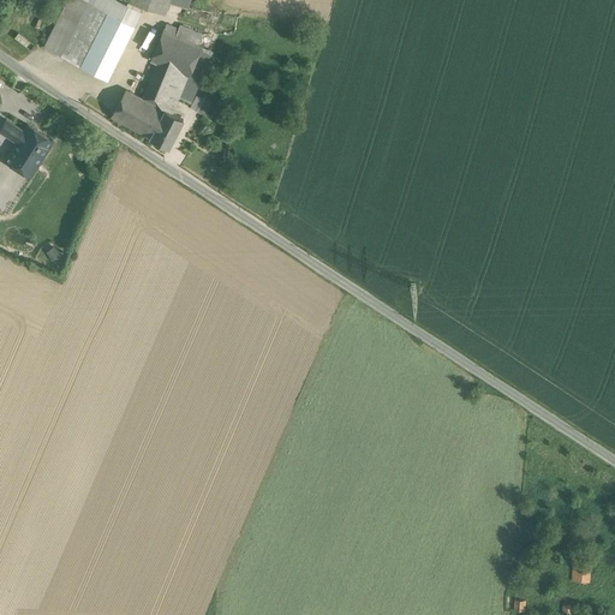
[(85,0),(66,0),(45,47),(61,55),(88,1),(85,0)]
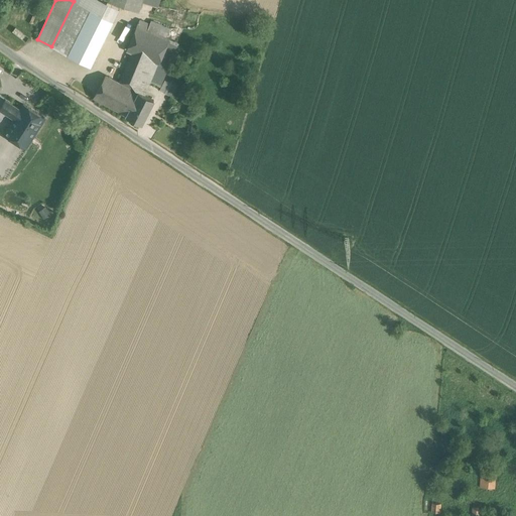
[(109,0),(110,1),(138,10),(141,1),(141,0),(109,0)]
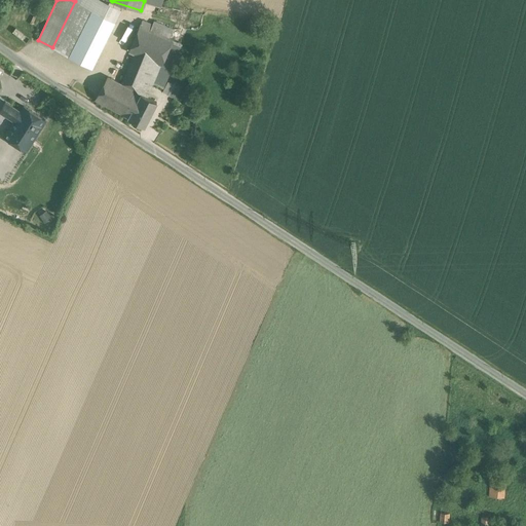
[(115,21),(75,1),(52,47),(91,67),(115,21)]
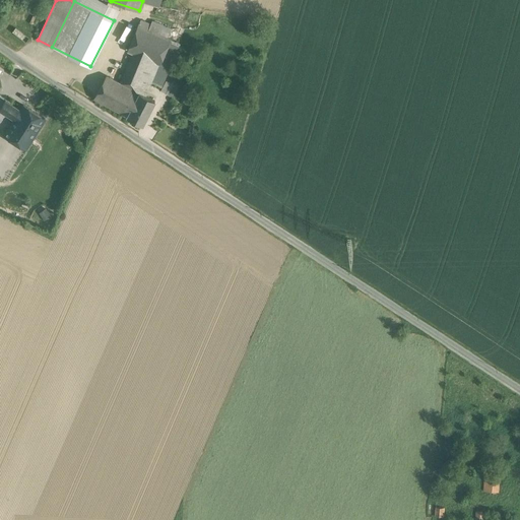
[(172,28),(152,20),(150,23),(140,19),(138,25),(168,38),(172,28)]
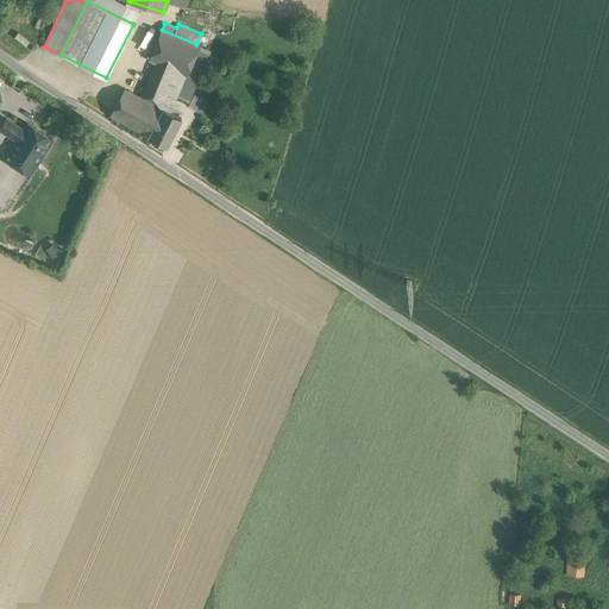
[(162,30),(149,60),(155,62),(188,75),(200,45),(196,44),(162,30)]
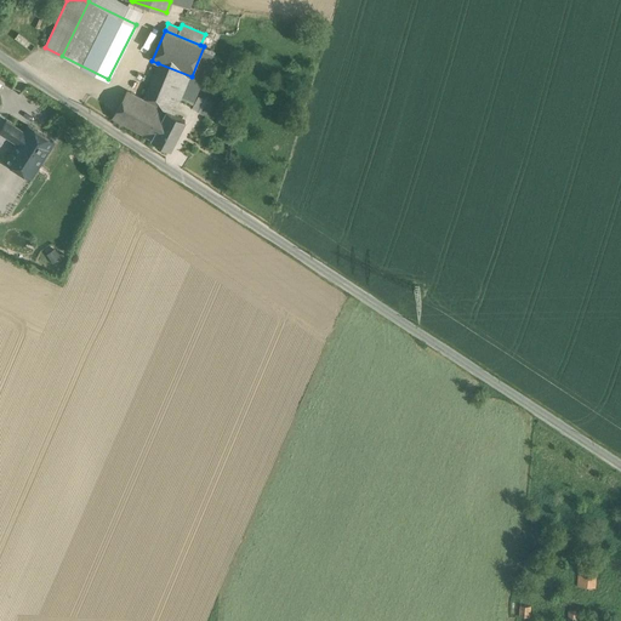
[(192,77),(158,63),(144,98),(160,108),(166,110),(166,109),(171,112),(175,104),(177,106),(181,98),(192,104),(214,51),(204,46),(192,77)]
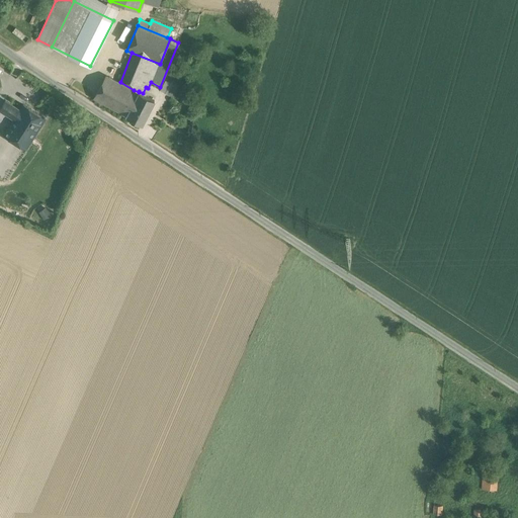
[(120,82),(106,75),(93,97),(122,112),(134,90),(120,82)]
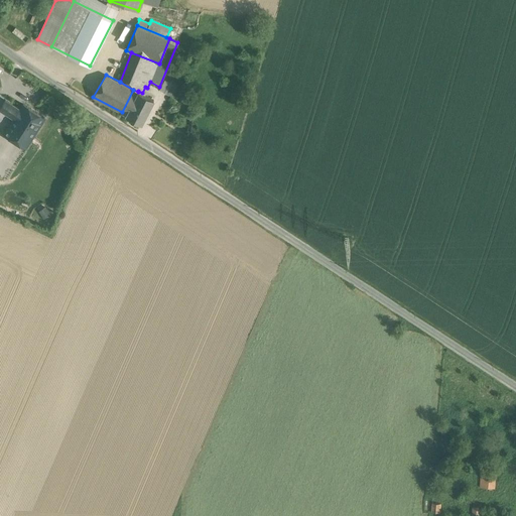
[(169,83),(164,80),(159,90),(171,97),(177,86),(170,82),(169,83)]
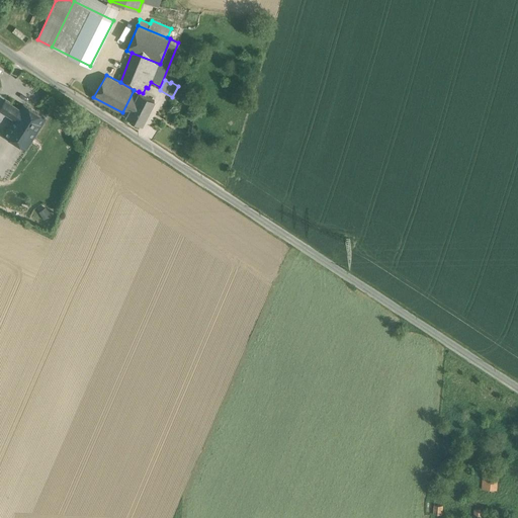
[(134,90),(122,112),(126,115),(142,123),(155,100),(143,93),(139,91),(139,92),(134,90)]
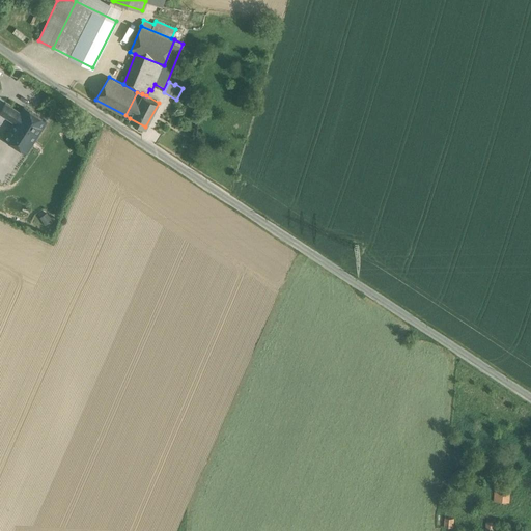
[(45,126),(22,111),(18,117),(3,107),(0,111),(0,118),(12,128),(3,142),(25,157),(45,126)]
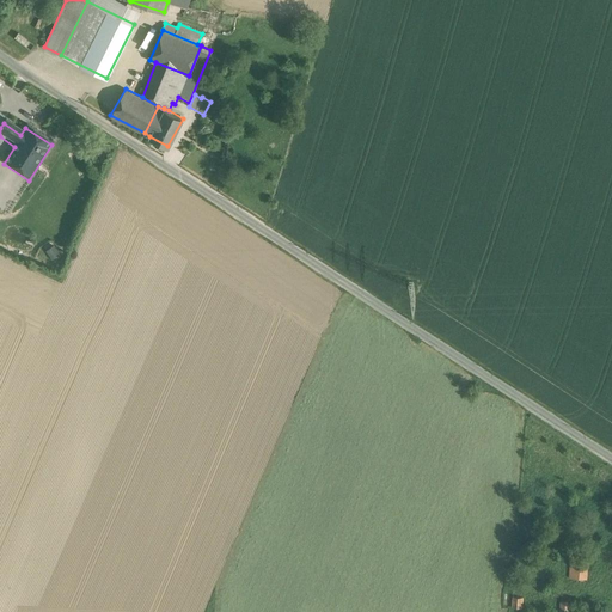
[(55,244),(47,249),(51,257),(60,252),(55,244)]
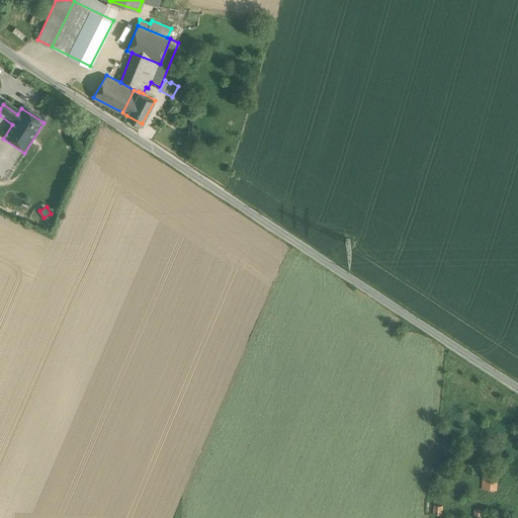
[(498,471),(484,470),(482,489),(496,490),(498,471)]
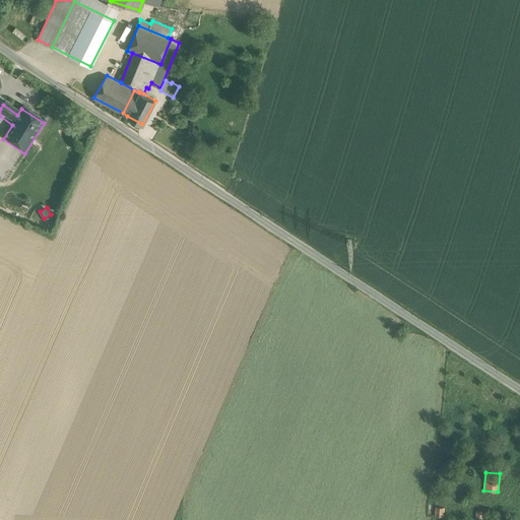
[(444,507),(436,507),(435,516),(443,516),(444,507)]
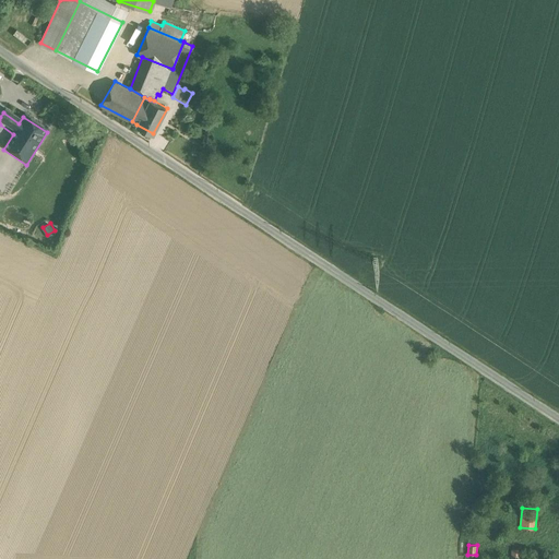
All buildings are outlined.
